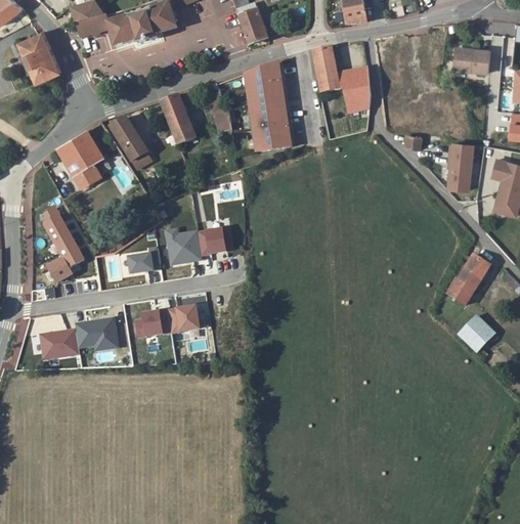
[(12,0),(0,0),(0,22),(22,7),(14,2),(12,0)]
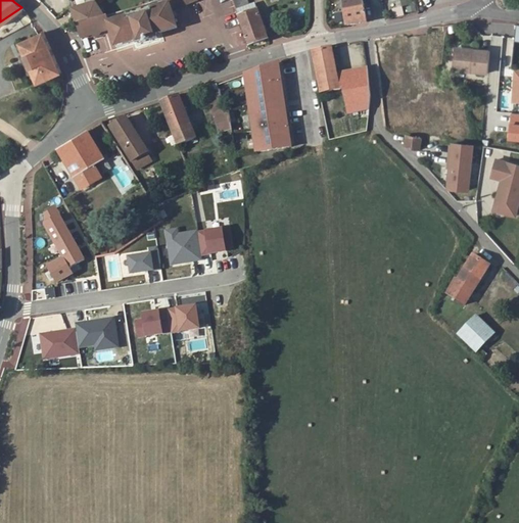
[(164,0),(167,4),(168,9),(177,6),(175,0),(164,0)]
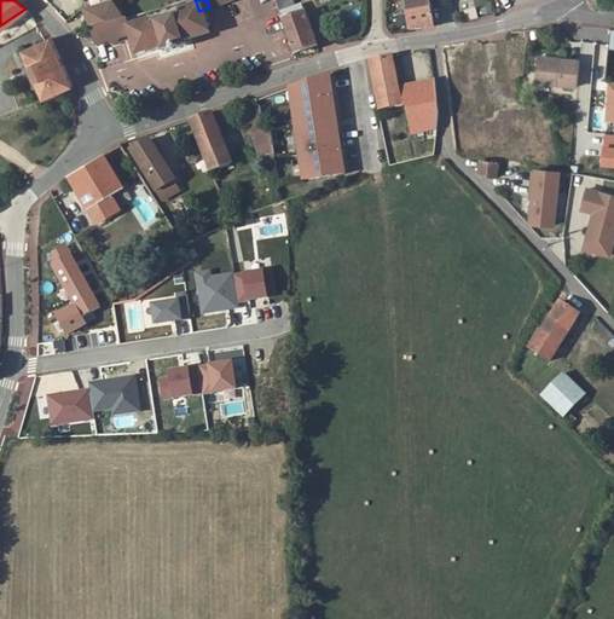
[(250,0),(212,12),(216,30),(258,18),(252,0),(250,0)]
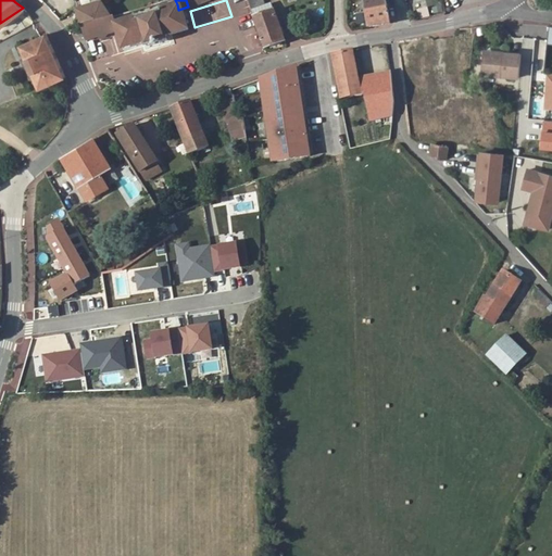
[(363,0),(367,26),(389,23),(386,5),(385,0),(363,0)]
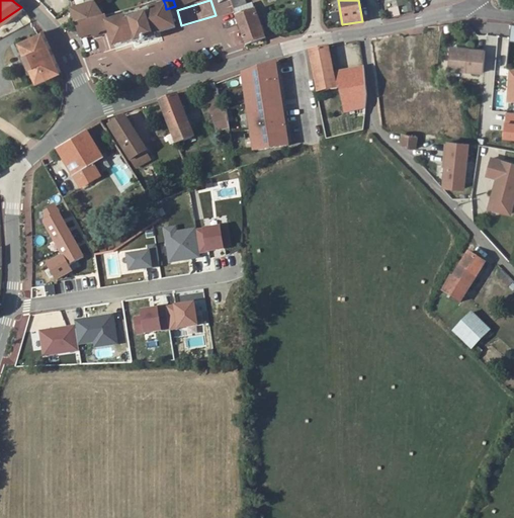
[(252,1),(246,3),(231,8),(241,33),(245,44),(265,36),(252,1)]
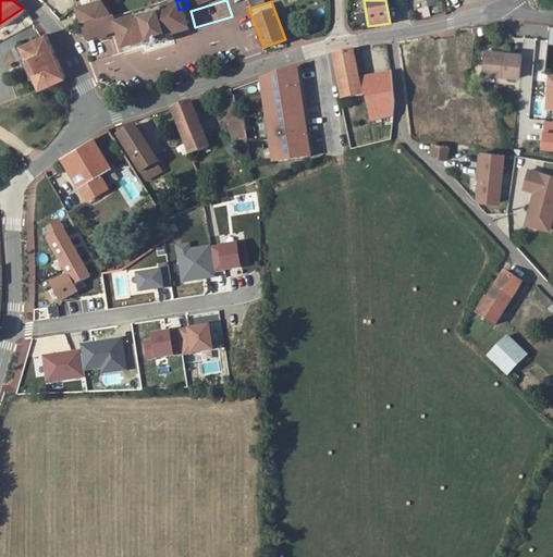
[(131,17),(112,24),(110,16),(106,17),(78,26),(83,38),(94,35),(100,38),(103,33),(113,29),(120,47),(120,49),(143,42),(144,46),(157,42),(164,40),(164,36),(185,29),(179,10),(177,4),(159,10),(160,12),(132,21),(131,17)]
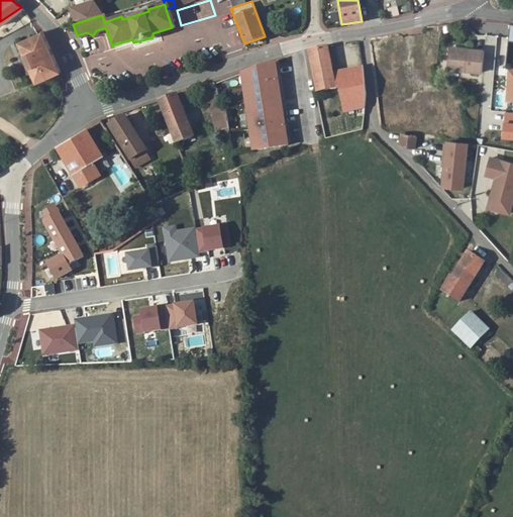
[(69,9),(73,24),(98,16),(93,5),(83,9),(79,6),(69,9)]
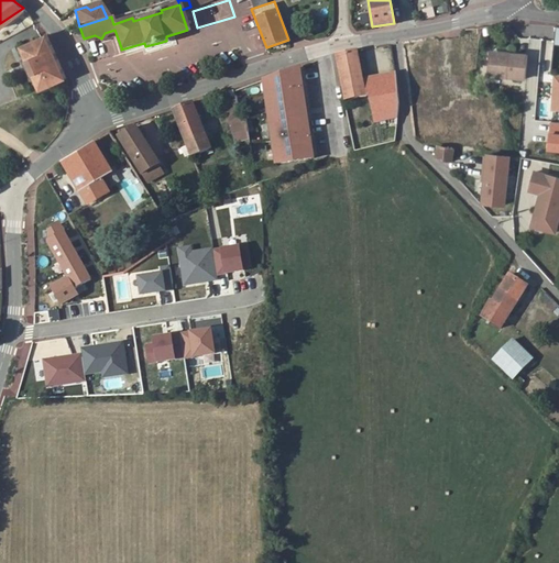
[(39,86),(64,75),(50,45),(43,33),(19,44),(24,56),(21,57),(29,77),(33,75),(39,86)]
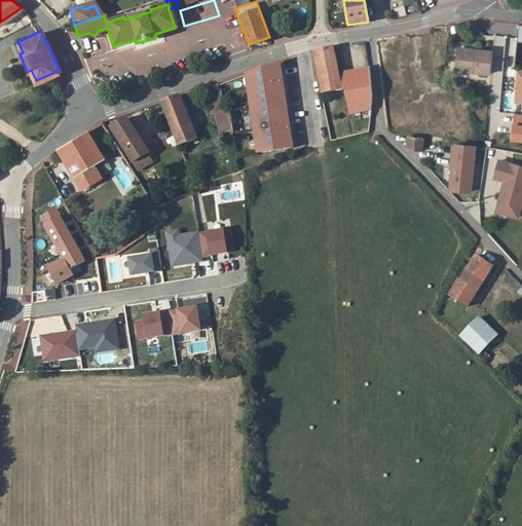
[(402,97),(395,38),(375,39),(386,130),(386,132),(417,125),(413,95),(402,97)]
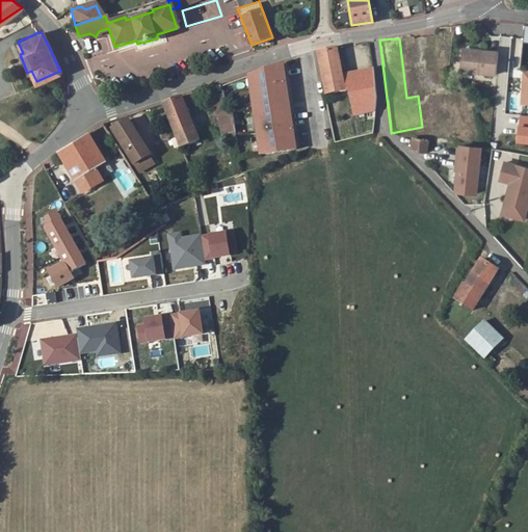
[(316,50),(325,95),(346,90),(352,115),(375,111),(376,99),(372,70),(342,75),(336,47),(316,50)]
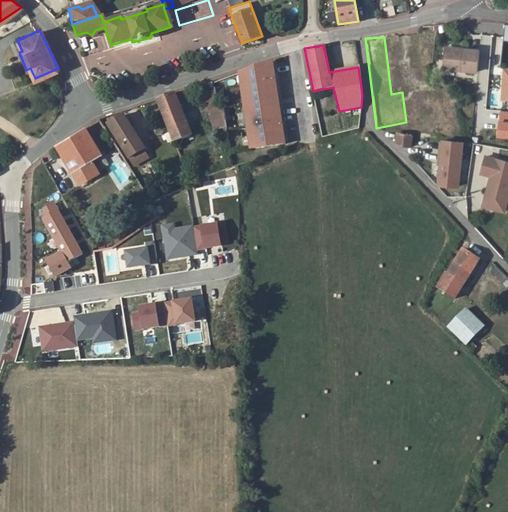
[(481,53),(447,49),(445,71),(479,74),(481,53)]
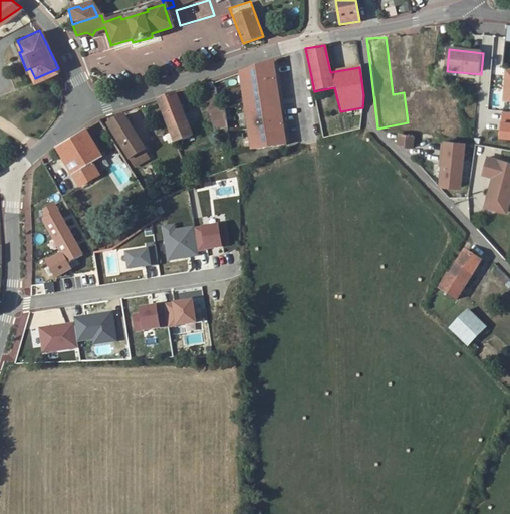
[(279,59),(244,70),(254,149),(290,143),(279,59)]
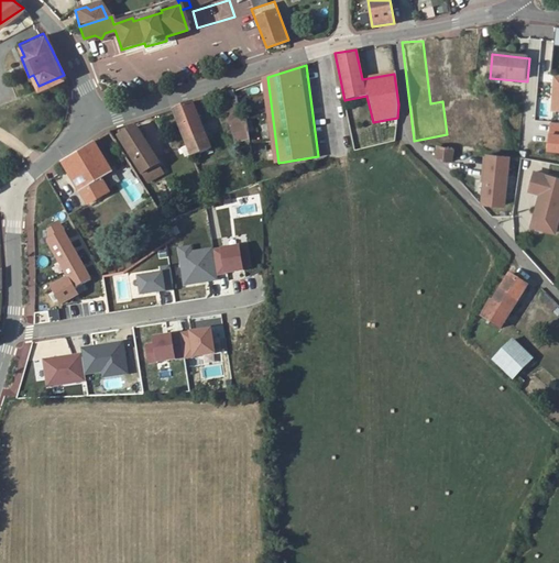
[(239,90),(226,94),(239,143),(253,140),(239,90)]
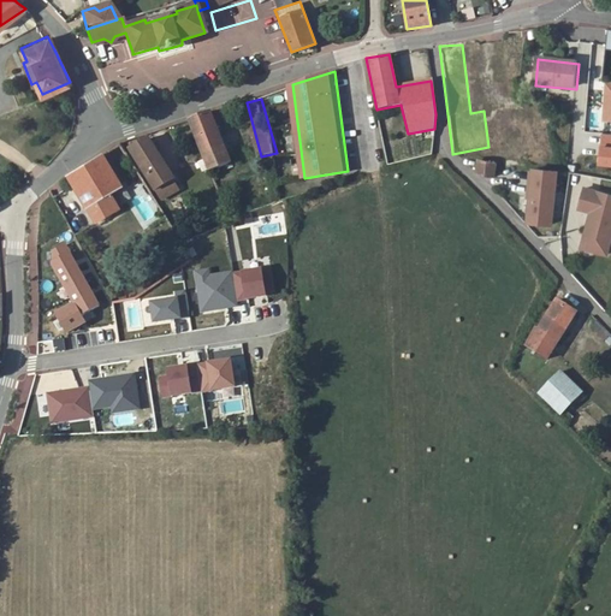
[(484,111),(488,147),(491,161),(528,164),(523,123),(521,106),(484,111)]
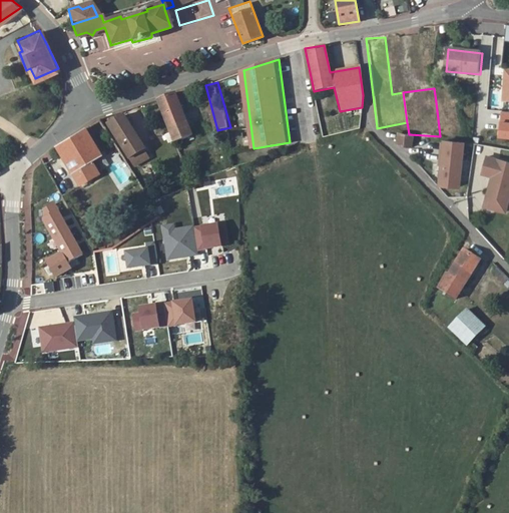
[(155,98),(169,130),(173,141),(191,134),(174,92),(155,98)]
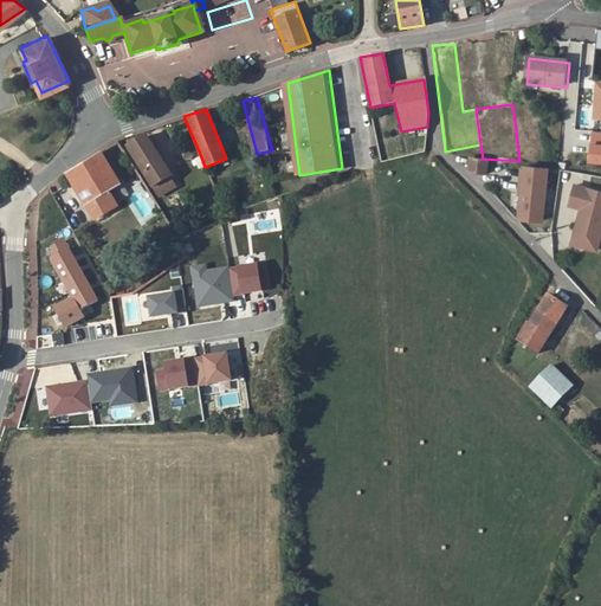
[(521,167),(547,171),(540,117),(515,121),(519,161),(521,167)]
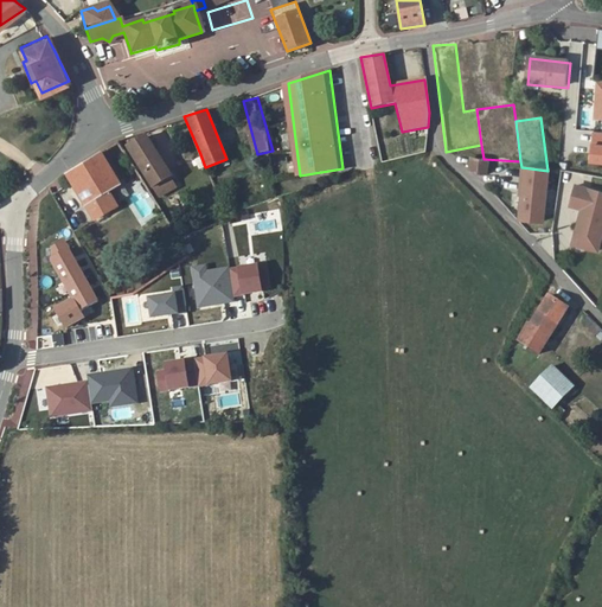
[(149,185),(171,176),(143,135),(126,146),(149,185)]
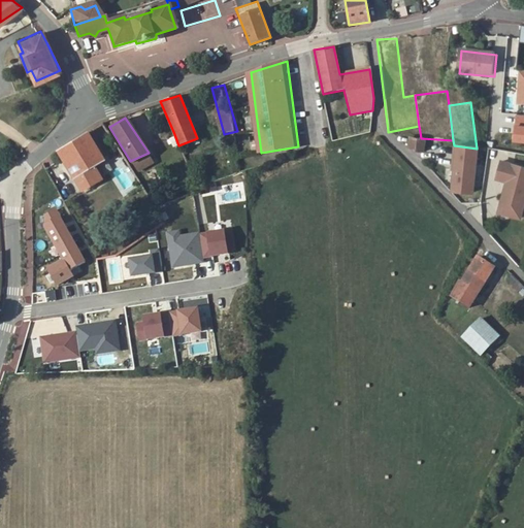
[(86,129),(57,150),(79,190),(99,176),(92,164),(102,157),(86,129)]
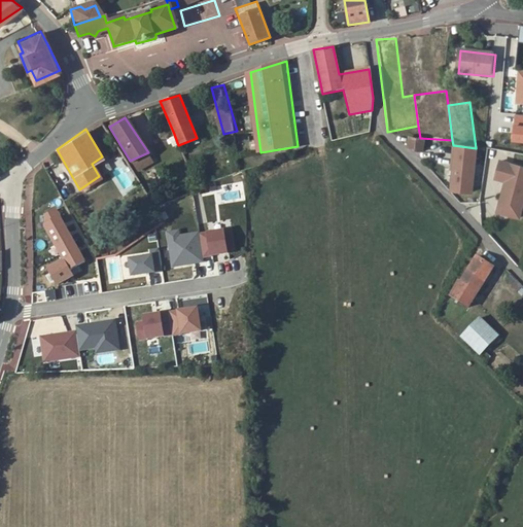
[(407,150),(421,153),(423,142),(408,140),(407,150)]
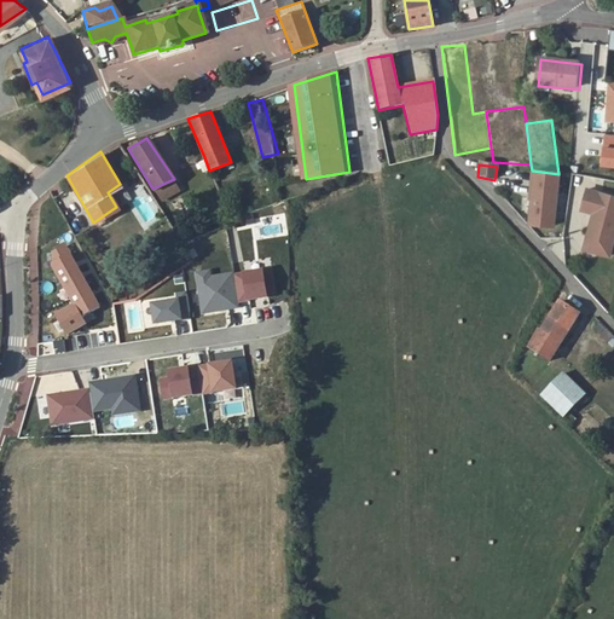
[(552,229),(559,177),(536,174),(529,226),(552,229)]
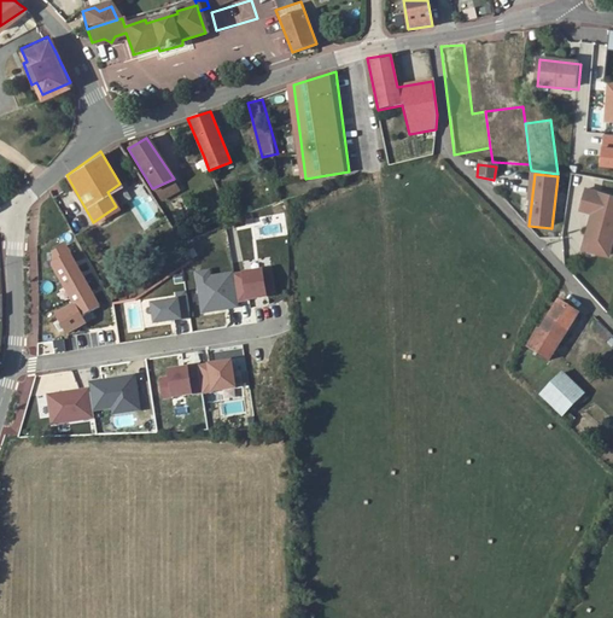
[(612,196),(590,188),(583,211),(597,215),(587,252),(612,260),(612,196)]
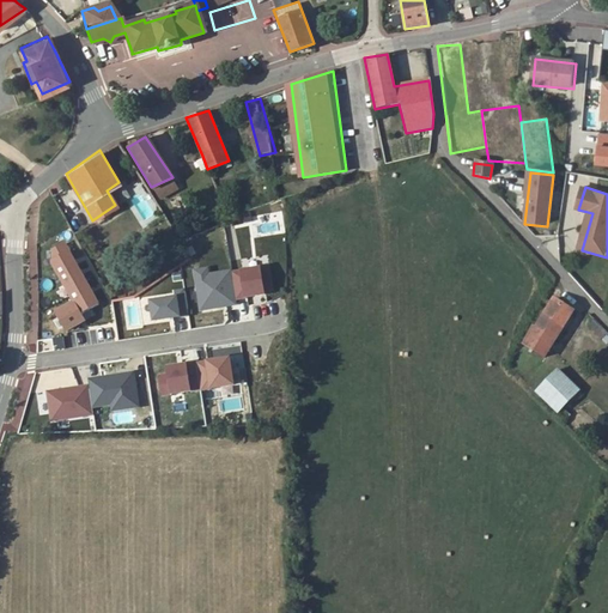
[(20,220),(19,237),(20,241),(22,241),(32,269),(35,275),(59,268),(58,262),(61,261),(42,201),(23,207),(20,220)]
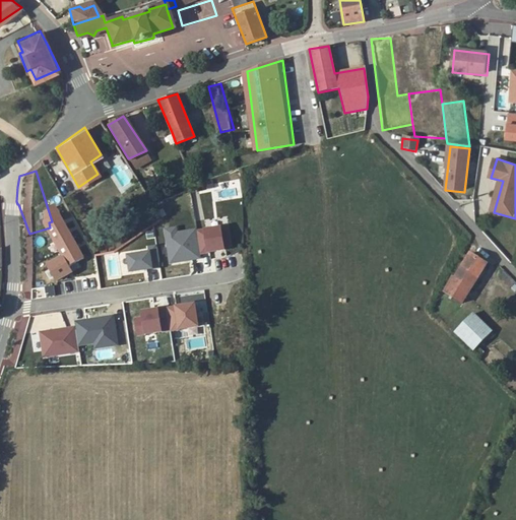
[(444,294),(460,304),(486,265),(469,255),(453,279),(451,278),(444,294)]
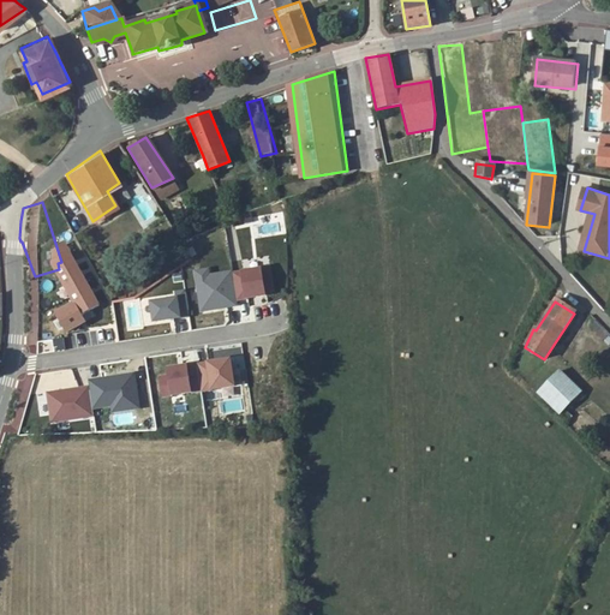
[(608,333),(594,318),(590,323),(600,332),(598,334),(603,338),(608,333)]
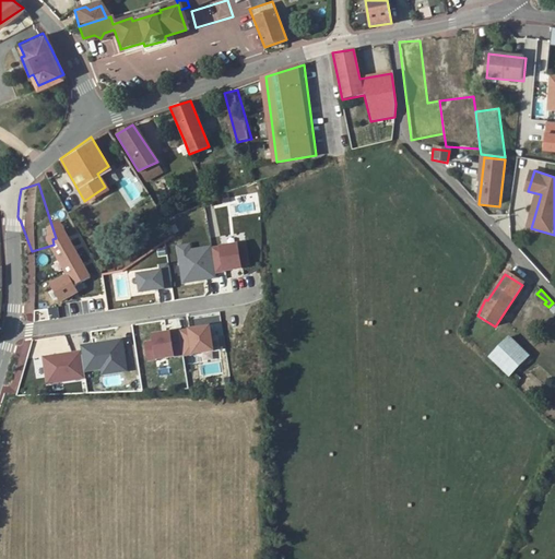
[(517,341),(497,360),(515,377),(533,357),(517,341)]
